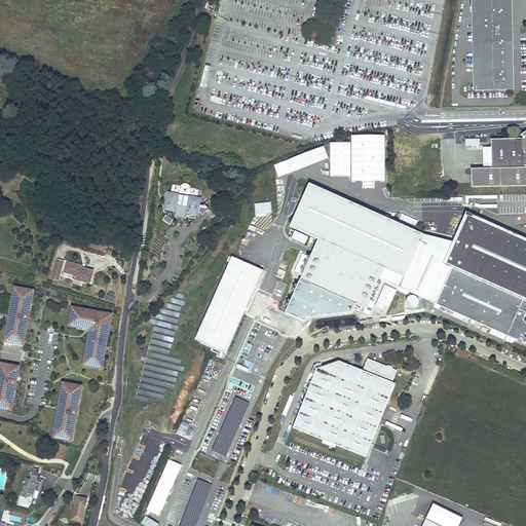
[(470,0),(472,87),(508,86),(505,0),(470,0)]
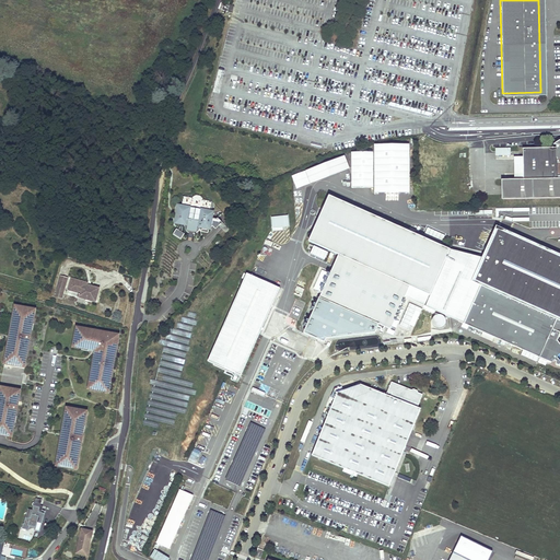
[(559,139),(558,141),(552,146),(555,146),(555,149),(528,149),(528,179),(501,181),(501,200),(559,198),(559,139)]
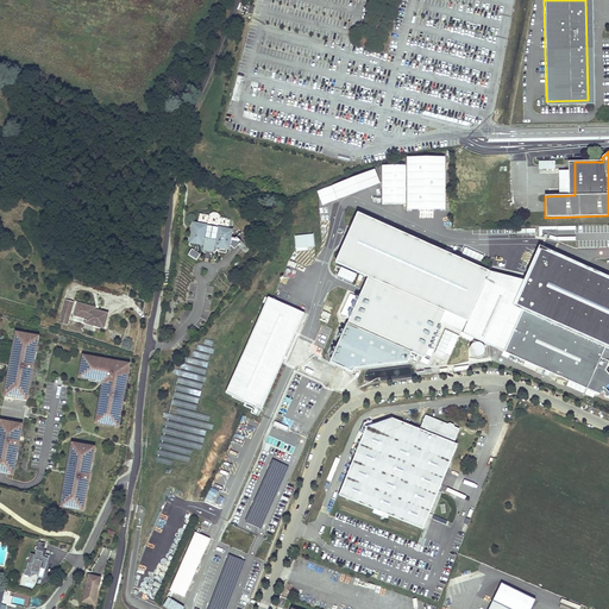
[(407,209),(445,209),(445,156),(406,156),(406,164),(382,164),(382,203),(407,203),(407,209)]
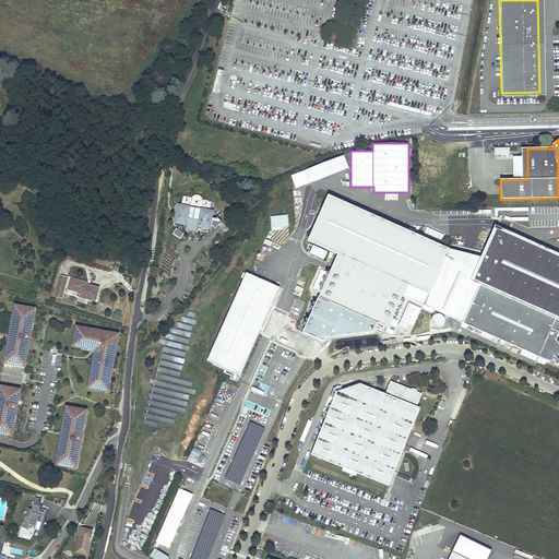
[(295,187),(349,169),(344,156),(290,174),(295,187)]
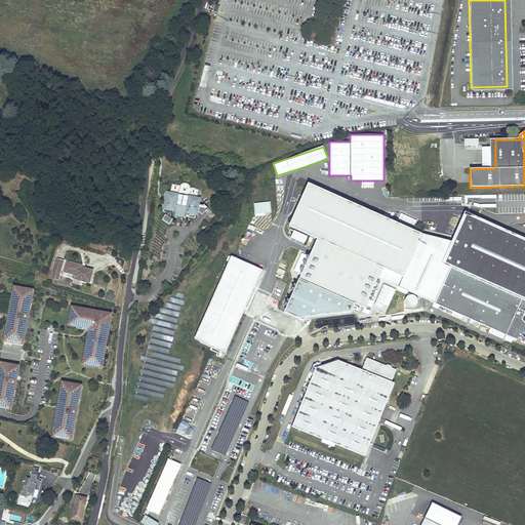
[(402,277),(421,235),(308,184),(289,227),(317,239),(284,313),(304,322),(306,318),(352,312),(355,305),(366,309),(379,278),(384,269),(402,277)]
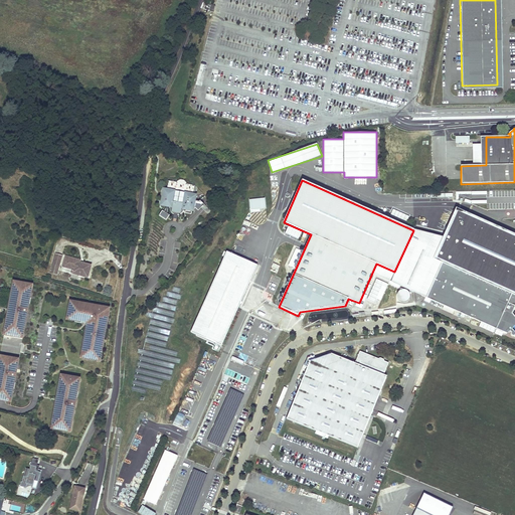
[(176,184),(171,183),(170,189),(191,193),(192,187),(186,186),(186,185),(185,184),(184,183),(183,182),(182,182),(181,182),(179,182),(178,183),(177,183),(176,184)]
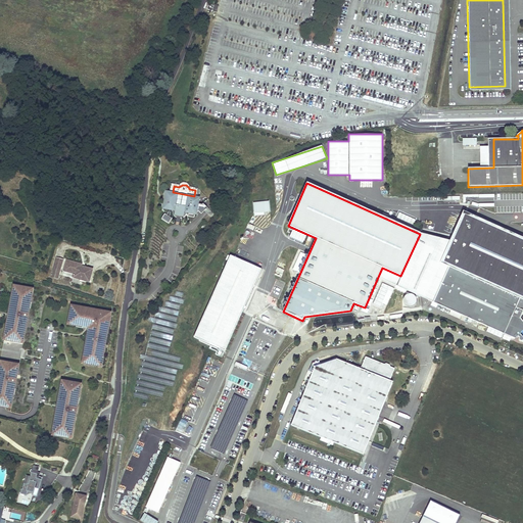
[(173,192),(167,191),(162,208),(169,209),(172,209),(173,209),(173,212),(174,215),(175,216),(177,217),(178,218),(179,218),(180,218),(181,218),(183,218),(184,217),(186,215),(187,212),(189,212),(188,216),(194,216),(195,214),(196,215),(197,209),(199,209),(201,212),(204,209),(207,206),(203,202),(202,203),(199,202),(200,197),(194,196),(173,192)]
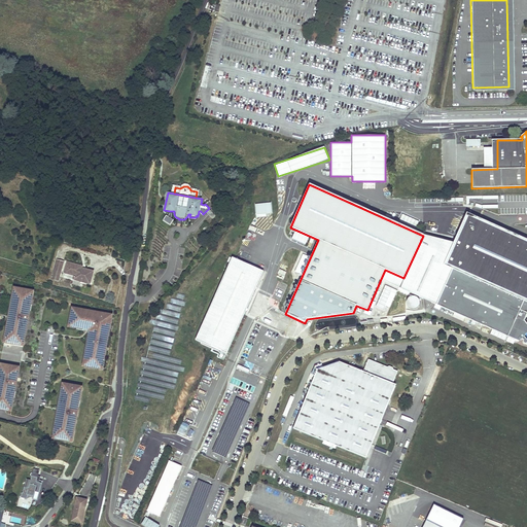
[(272,213),(271,203),(254,204),(255,215),(272,213)]
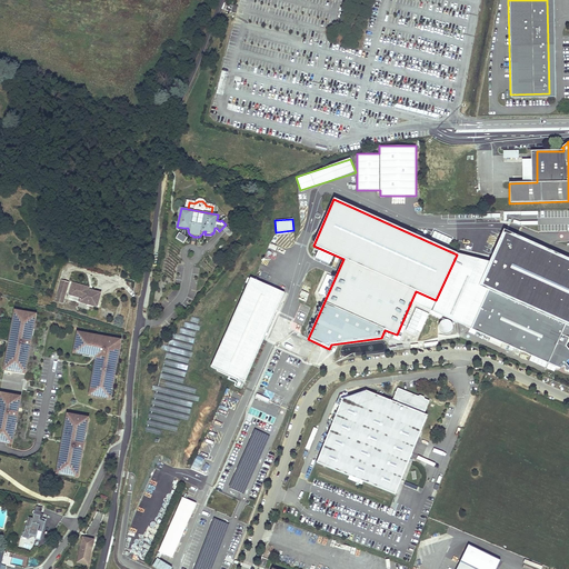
[(181,232),(179,231),(176,237),(183,241),(187,236),(186,235),(181,232)]
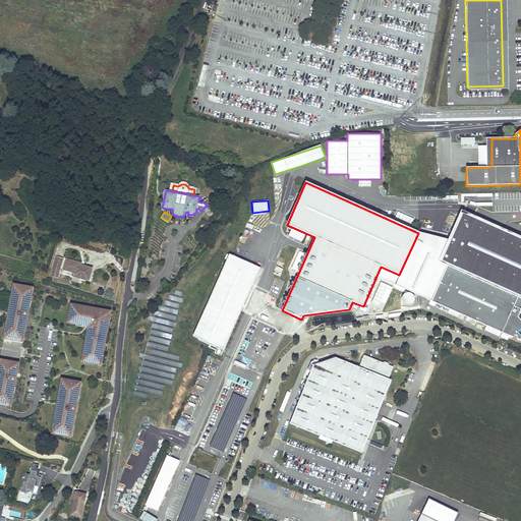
[(520,236),(466,214),(459,216),(451,234),(468,242),(456,271),(465,275),(455,297),(439,290),(432,302),(514,338),(520,332),(520,236)]
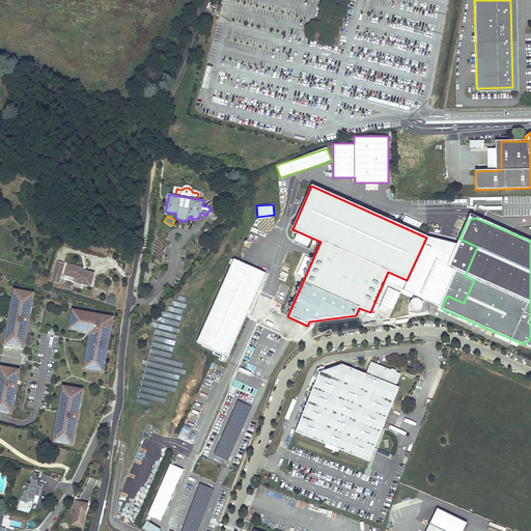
[(474,280),(465,276),(477,247),(459,239),(457,246),(426,238),(407,280),(388,272),(384,281),(441,308),(447,296),(464,303),(474,280)]
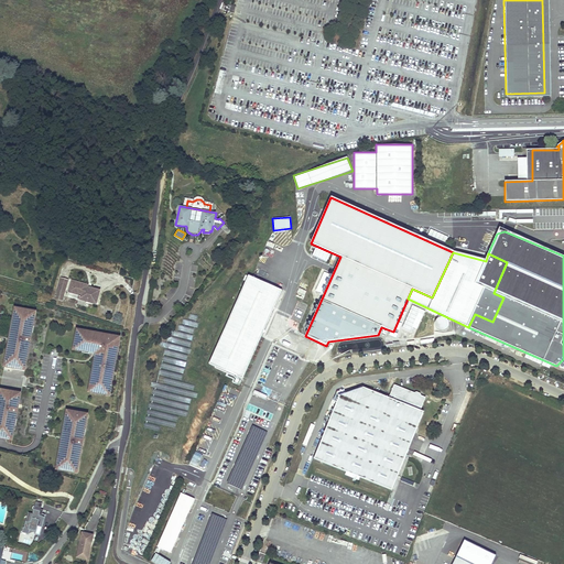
[(242,379),(281,291),(248,275),(209,364),(242,379)]
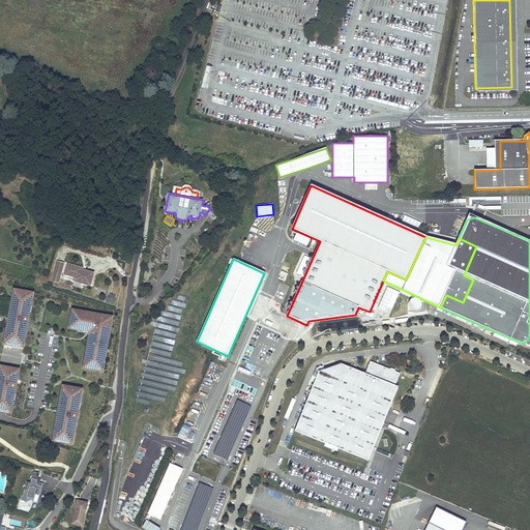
[(64,263),(57,261),(52,281),(59,284),(64,263)]
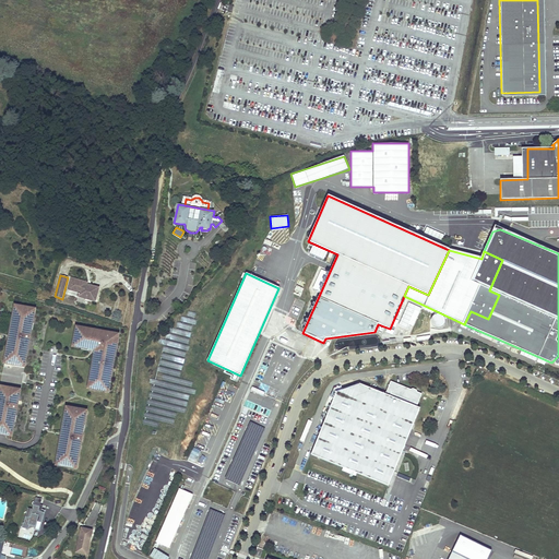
[(80,294),(78,297),(87,300),(95,302),(98,294),(99,288),(90,285),(90,288),(86,287),(87,285),(87,283),(71,278),(68,290),(80,294)]
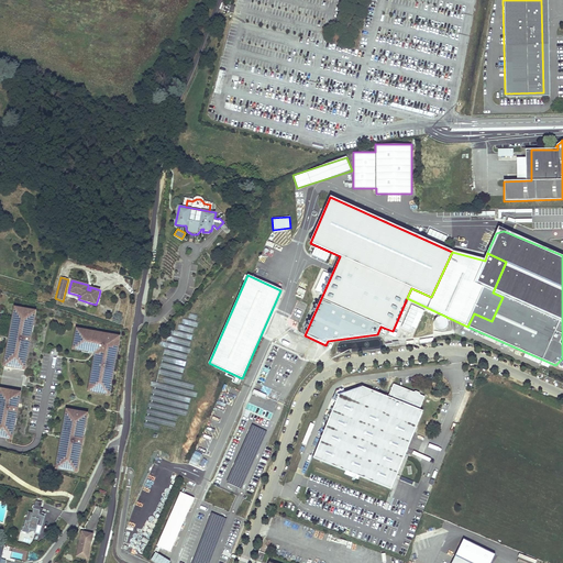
[(25,308),(17,307),(15,312),(13,312),(12,321),(14,321),(12,328),(10,328),(10,333),(10,335),(11,337),(11,340),(9,339),(8,344),(10,344),(9,351),(7,351),(4,360),(7,361),(6,365),(14,366),(14,367),(22,368),(22,366),(23,364),(23,363),(25,364),(28,355),(25,354),(26,348),(29,349),(30,341),(31,338),(31,331),(30,331),(31,324),(33,324),(34,316),(32,316),(33,310),(25,309),(25,308)]
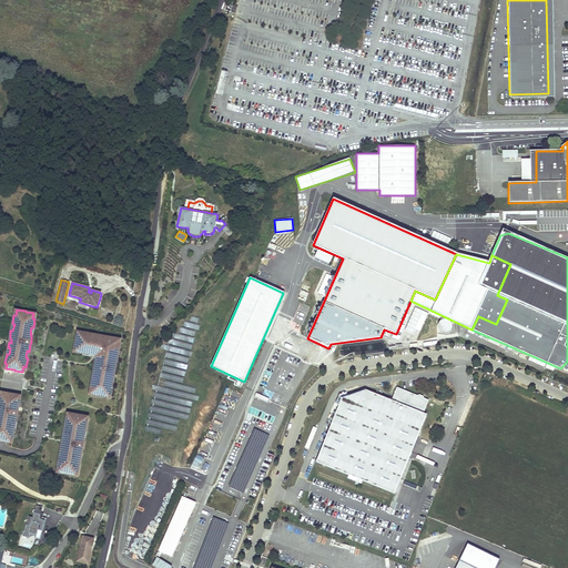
[(79,336),(77,336),(73,353),(77,353),(82,354),(83,352),(90,353),(93,353),(97,354),(97,356),(95,362),(98,362),(97,368),(94,368),(93,374),(95,374),(94,381),(92,379),(90,388),(93,389),(92,395),(100,396),(100,397),(108,398),(109,393),(111,393),(113,384),(111,384),(112,377),(114,377),(115,372),(113,372),(114,365),(117,365),(121,344),(113,342),(114,338),(108,336),(108,338),(101,337),(101,335),(92,334),(92,336),(85,335),(85,333),(80,332),(79,336)]
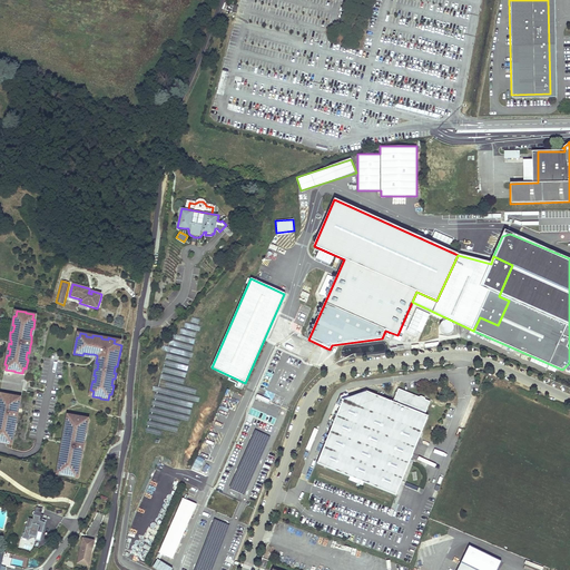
[(425,415),(428,409),(430,402),(426,401),(424,399),(424,397),(421,396),(419,397),(399,390),(393,402),(366,392),(343,401),(317,463),(395,495),(428,416),(425,415)]
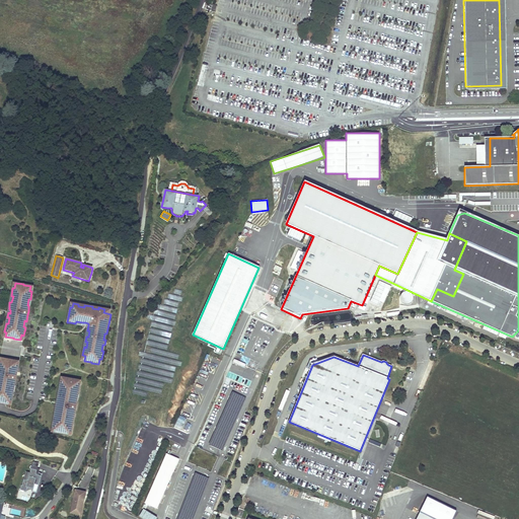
[(244,367),(246,364),(234,359),(232,362),(244,367)]
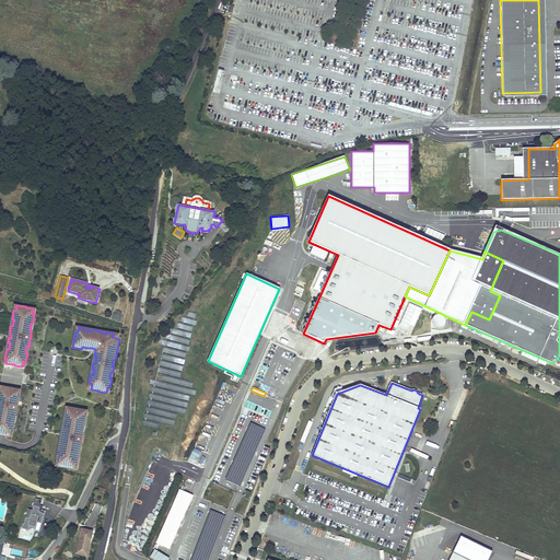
[(18,396),(19,391),(10,388),(10,389),(2,388),(1,393),(0,392),(0,434),(6,436),(6,435),(10,436),(11,431),(13,432),(15,423),(13,423),(14,416),(16,417),(20,396),(18,396)]
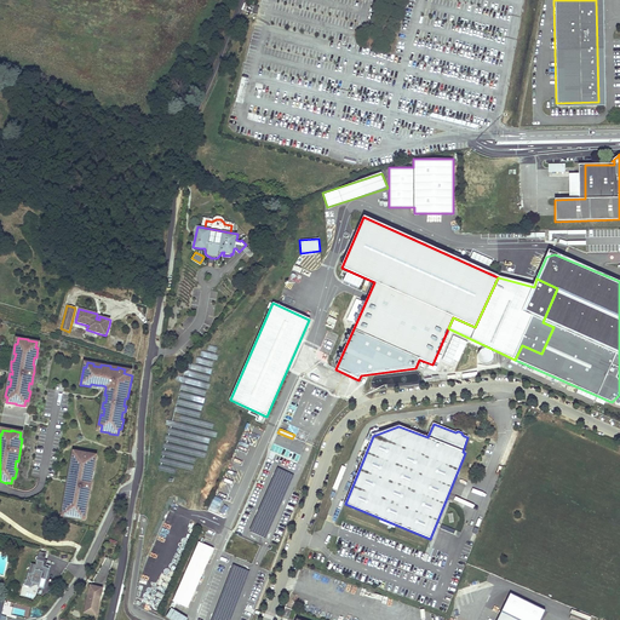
[(527,442),(535,445),(539,437),(529,434),(527,442)]
